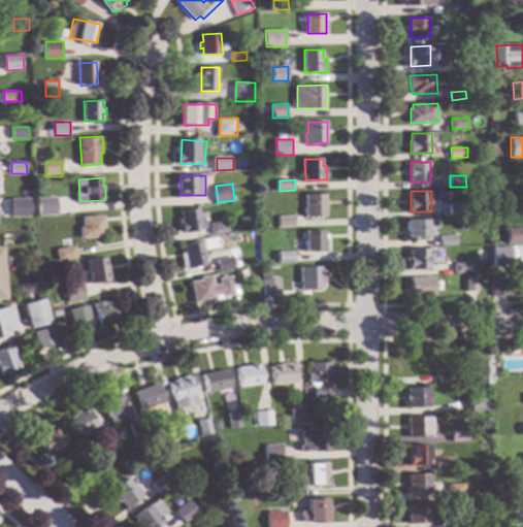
[(328,216),(307,216),(307,194),(328,194),(328,216)]
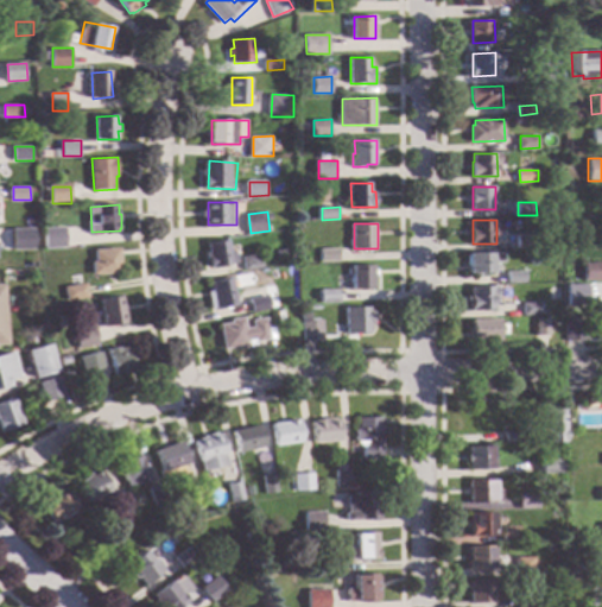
[(25,246),(7,246),(7,229),(25,229),(25,246)]
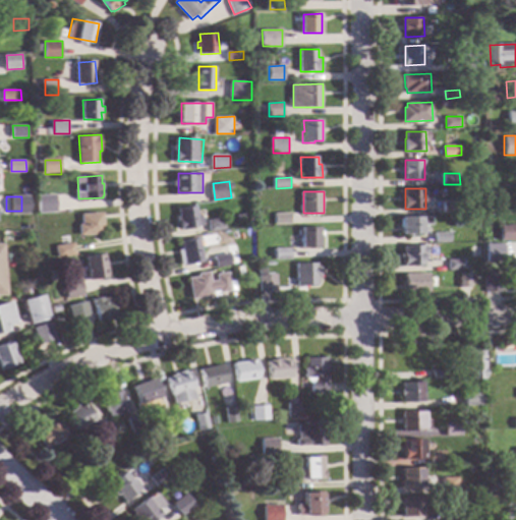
[(58,212),(40,214),(39,198),(57,197),(58,212)]
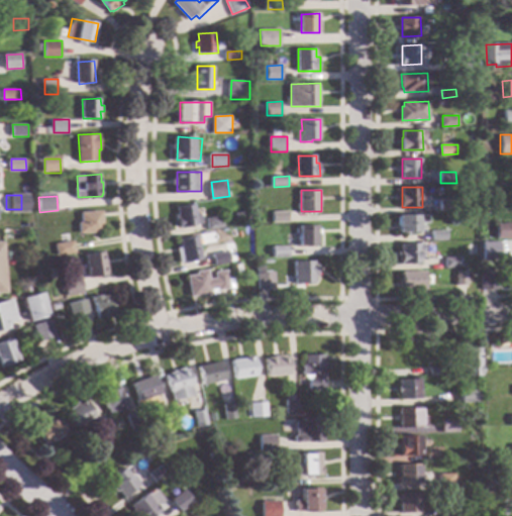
[(457,211),(441,211),(441,199),(457,200),(457,211)]
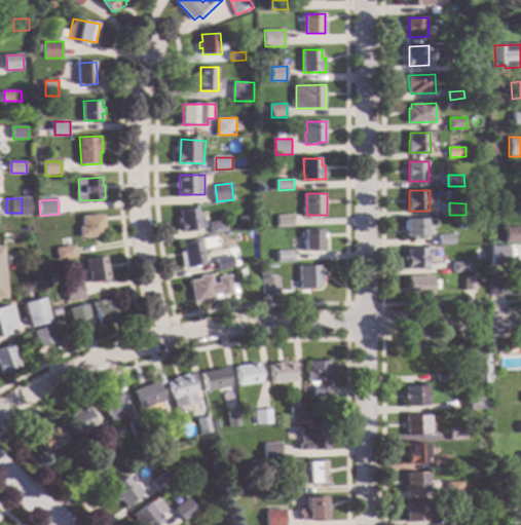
[(202,218),(207,218),(208,228),(185,232),(184,223),(181,224),(180,218),(183,218),(182,211),(200,208),(202,218)]
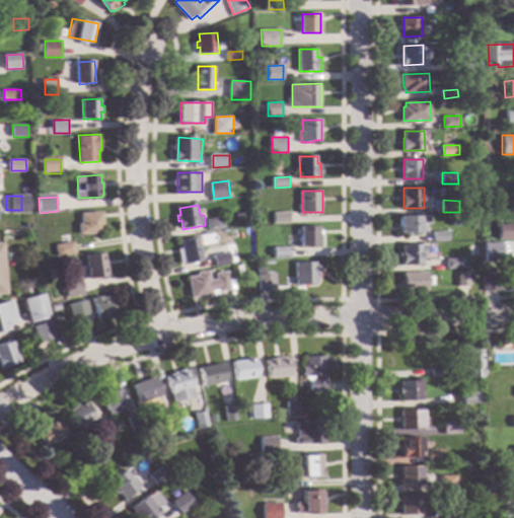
[(105,232),(81,233),(80,223),(83,223),(82,213),(104,212),(105,232)]
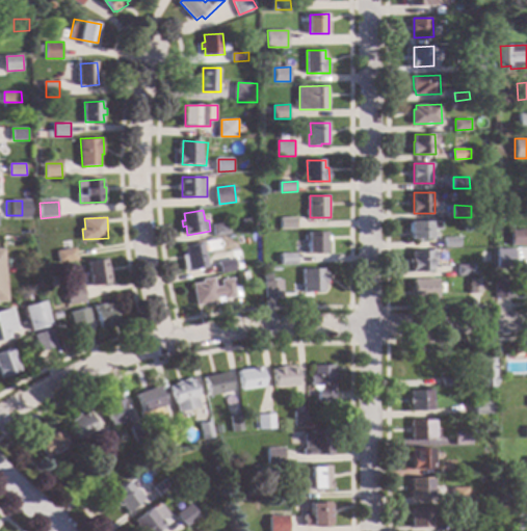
[(298,229),(283,229),(283,217),(298,217),(298,229)]
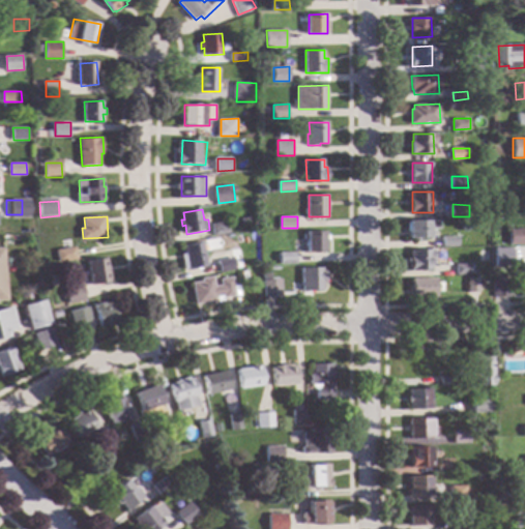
[(440,228),(431,229),(431,237),(410,238),(410,221),(440,221),(440,228)]
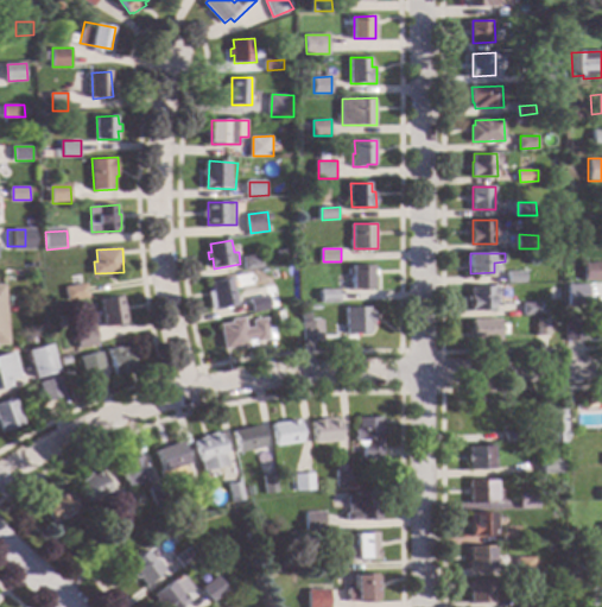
[(266,267),(247,270),(246,257),(264,254),(266,267)]
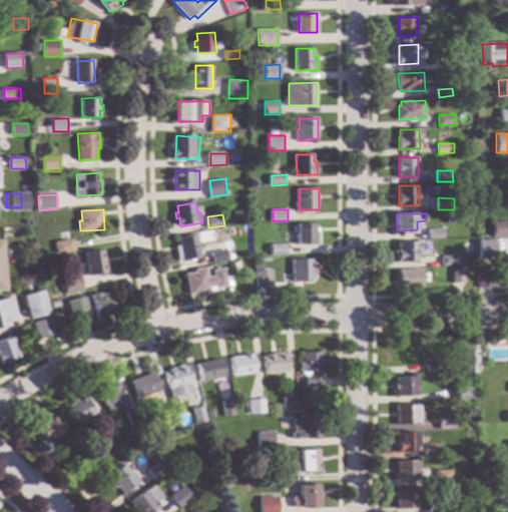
[(507,235),(495,236),(494,221),(507,221),(507,235)]
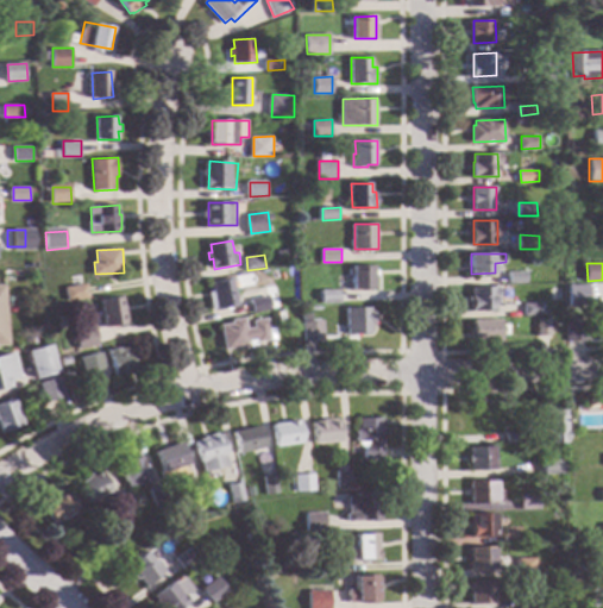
[(378,289),(356,289),(356,265),(377,265),(378,289)]
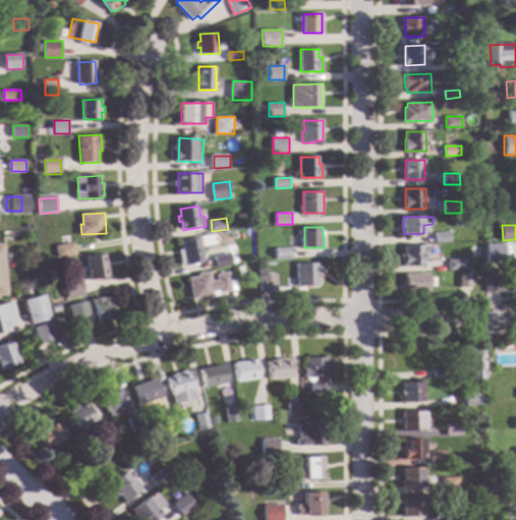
[(452,241),(437,242),(437,233),(452,232),(452,241)]
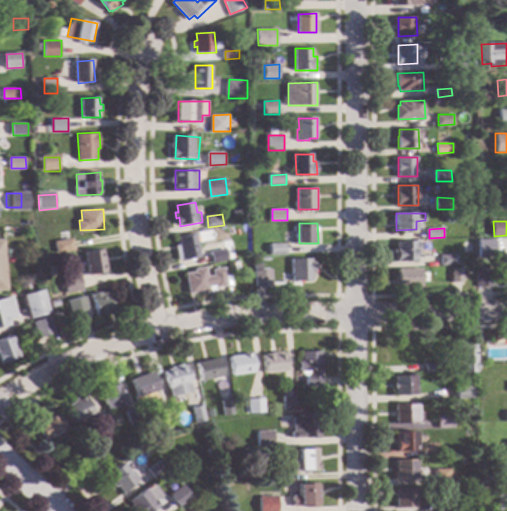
[(202,257),(180,261),(177,245),(182,245),(181,237),(198,234),(202,257)]
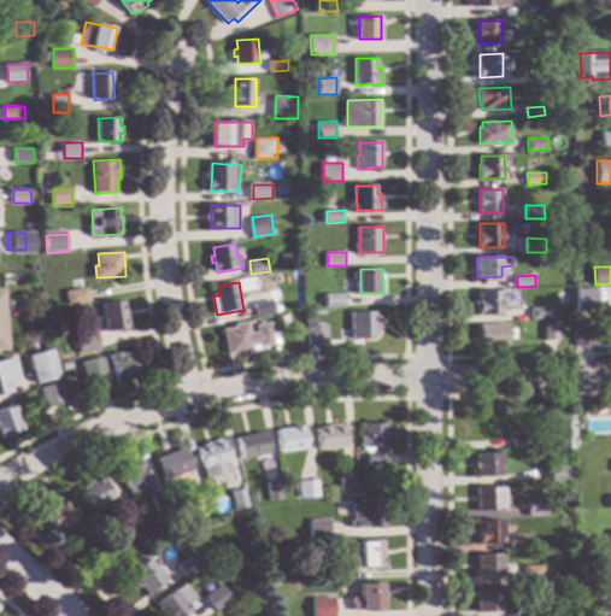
[(92,301),(70,304),(68,291),(89,287),(92,301)]
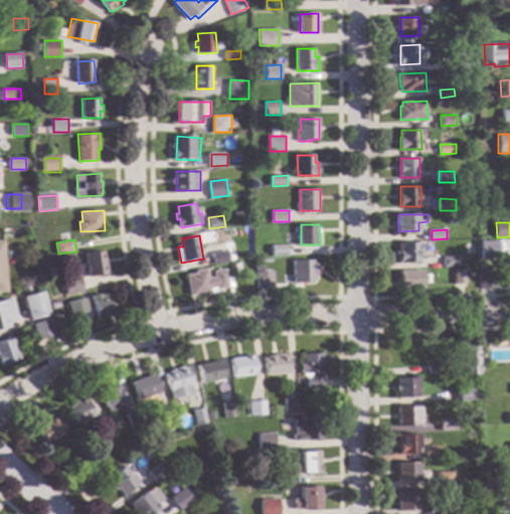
[(8,272),(0,272),(0,278),(6,278),(8,293),(0,293),(0,240),(5,240),(8,272)]
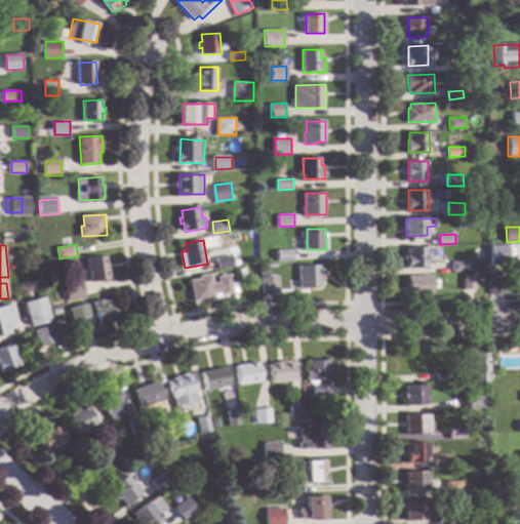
[(509,245),(491,245),(491,266),(509,265),(509,245)]
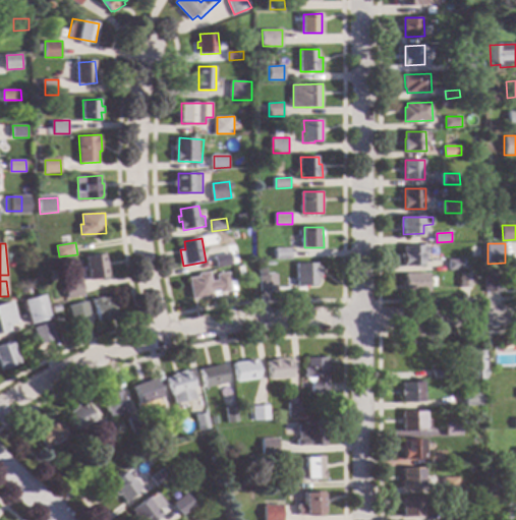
[(426,246),(430,245),(430,253),(425,253),(426,264),(406,265),(405,246),(426,244),(426,246)]
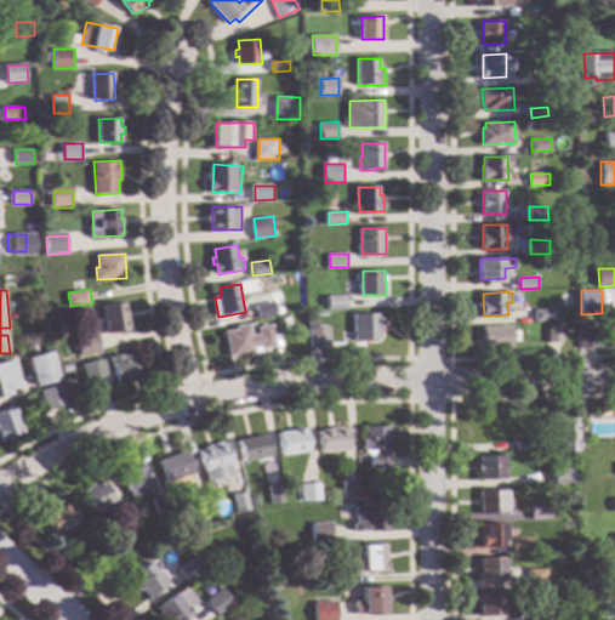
[(348,310),(330,310),(330,296),(348,296),(348,310)]
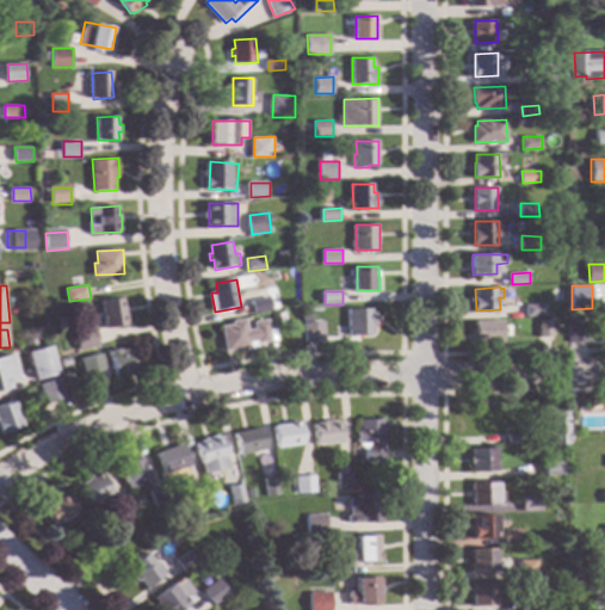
[(128,324),(107,327),(104,301),(124,297),(128,324)]
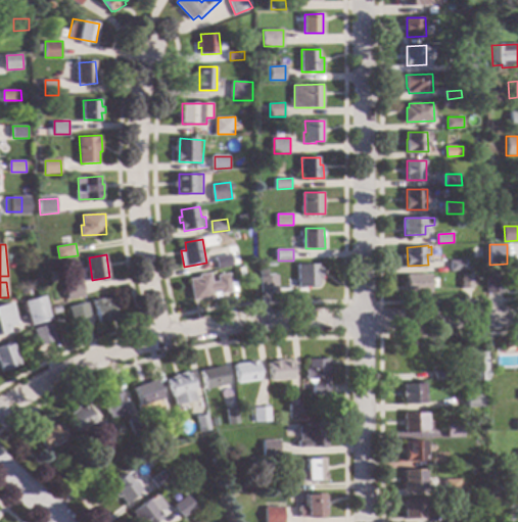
[(235,266),(220,269),(218,256),(233,254),(235,266)]
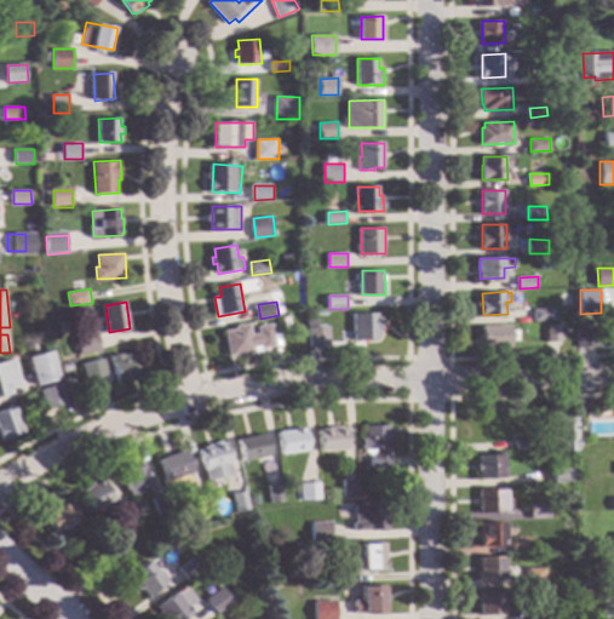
[(555,321),(537,322),(535,309),(555,308),(555,321)]
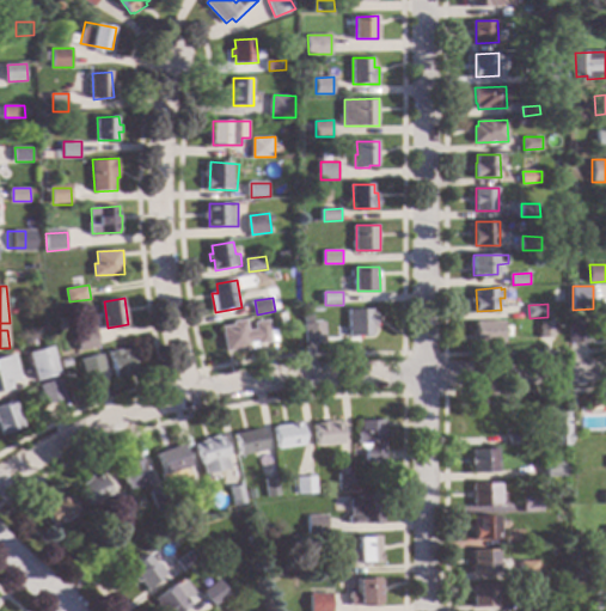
[(378,327),(375,327),(375,334),(352,335),(350,310),(378,310),(378,327)]
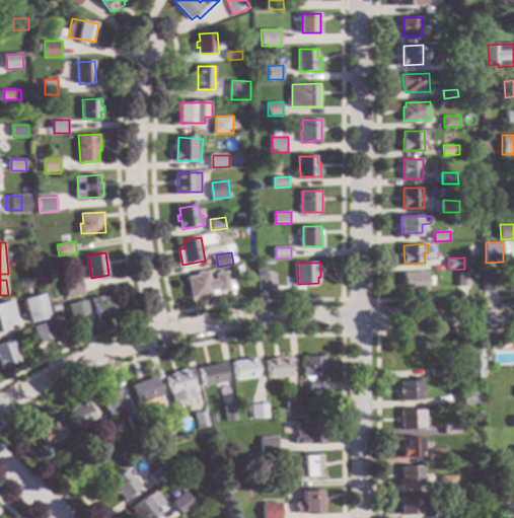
[(212,280),(219,279),(218,273),(229,271),(230,280),(236,279),(238,288),(214,292),(214,294),(194,297),(190,277),(200,275),(200,272),(210,270),(212,280)]
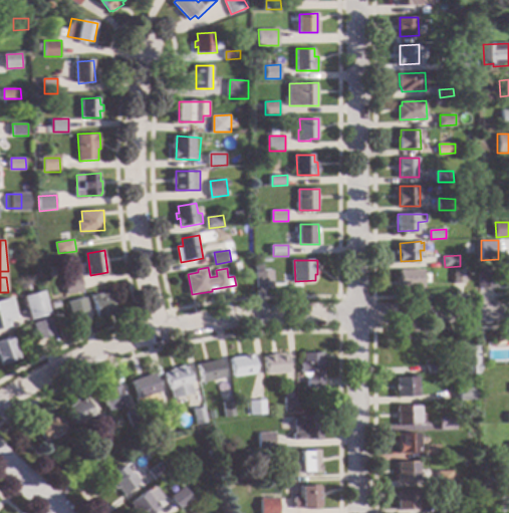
[(425,285),(403,286),(402,270),(425,269),(425,285)]
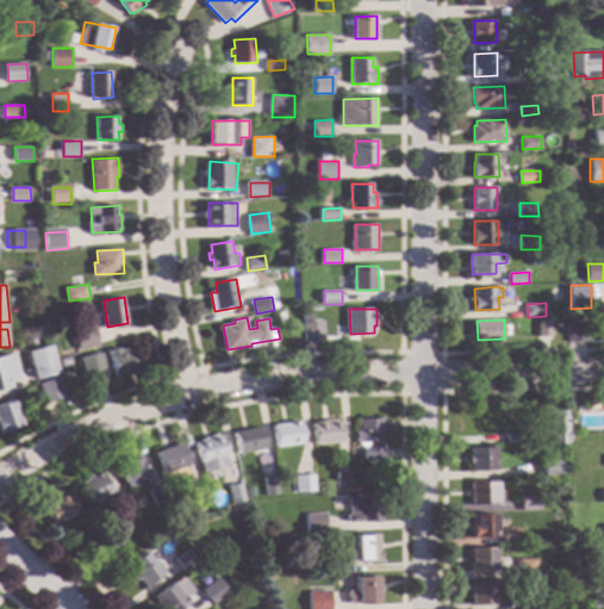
[(553,335),(541,336),(540,319),(552,319),(553,335)]
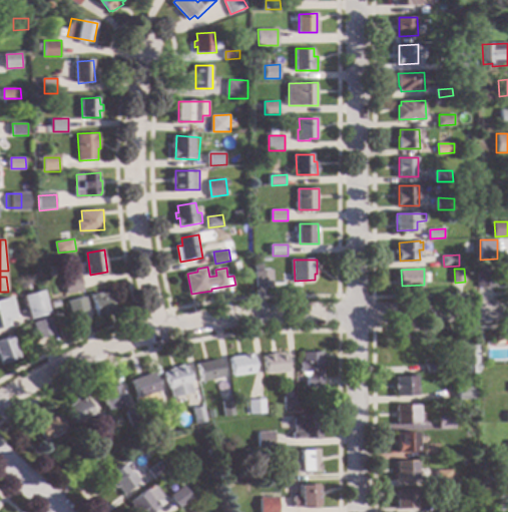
[(275,286),(258,287),(258,270),(275,270),(275,286)]
